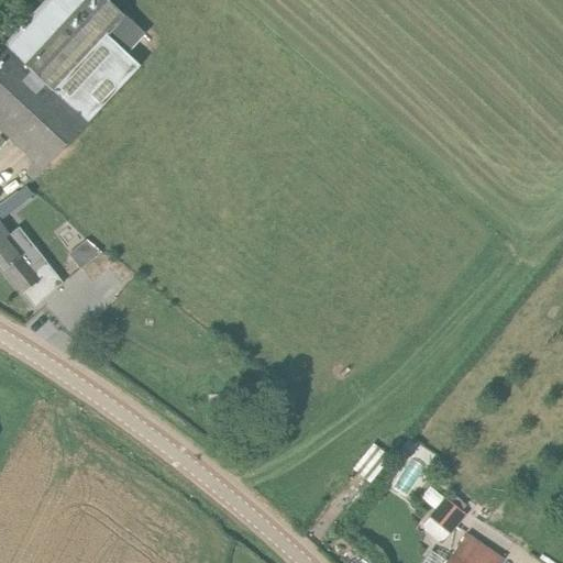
[(44,0),(0,48),(0,131),(43,169),(140,66),(107,35),(124,17),(107,0),(44,0)]
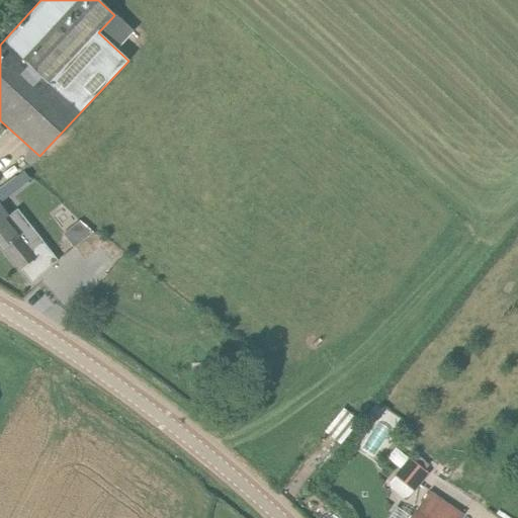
[(30,168),(40,157),(31,150),(23,161),(30,168)]
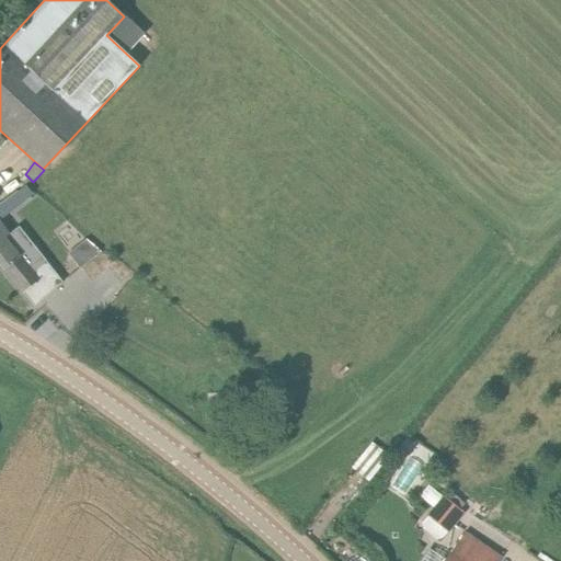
[(52,293),(63,283),(45,261),(35,270),(6,239),(11,235),(0,222),(0,264),(34,306),(52,293)]
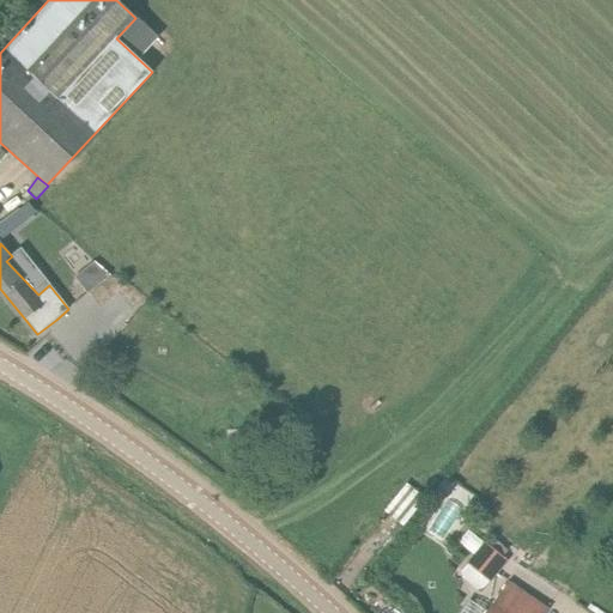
[(96,293),(111,280),(96,260),(93,262),(86,255),(72,267),(78,275),(96,293)]
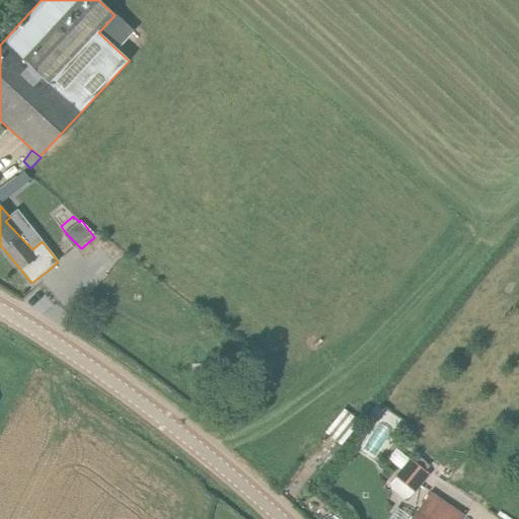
[(200,329),(206,335),(212,325),(206,320),(200,329)]
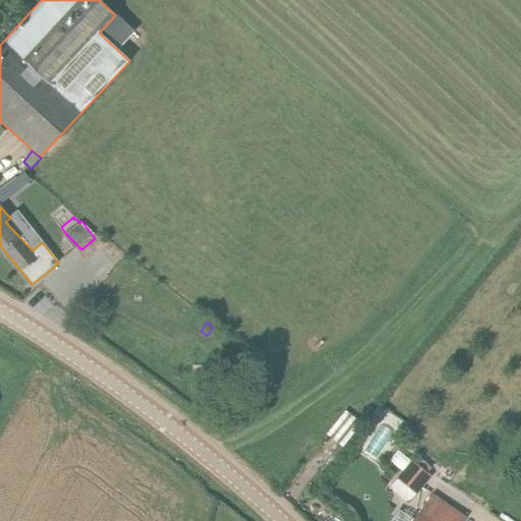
[(346,445),(351,438),(361,424),(362,423),(346,410),(326,435),(342,450),(346,445)]
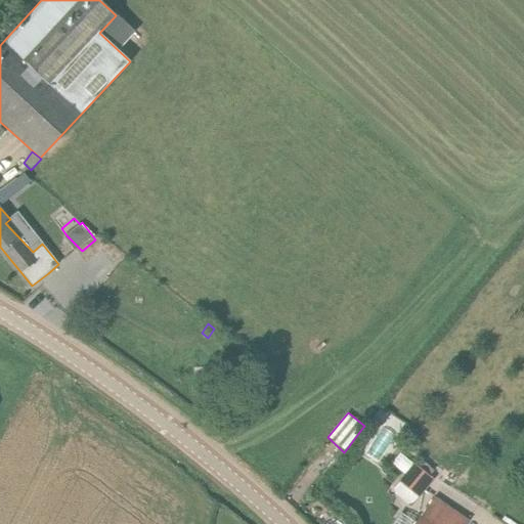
[(331,459),(336,463),(344,452),(339,448),(331,459)]
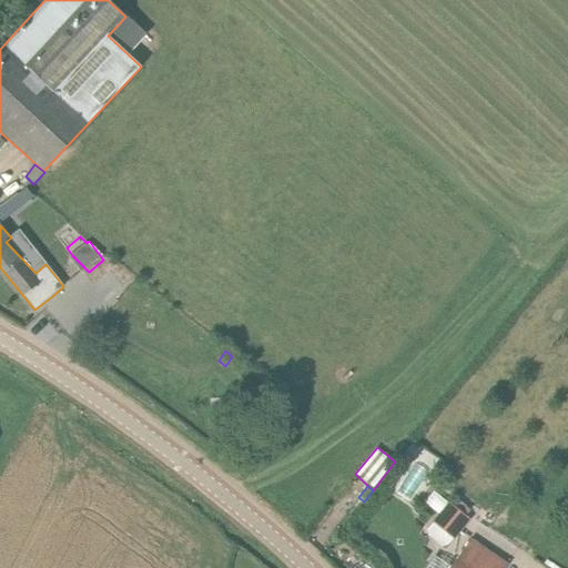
[(449,504),(448,501),(447,504),(434,520),(432,521),(454,539),(470,520),(466,517),(470,511),(454,498),(449,504)]
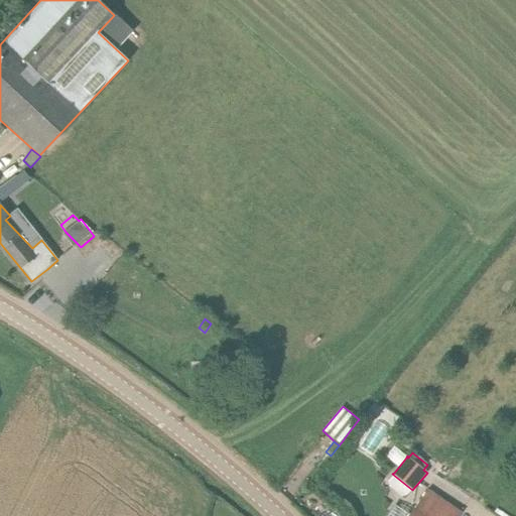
[(408,496),(412,490),(392,474),(389,479),(390,490),(398,497),(408,496)]
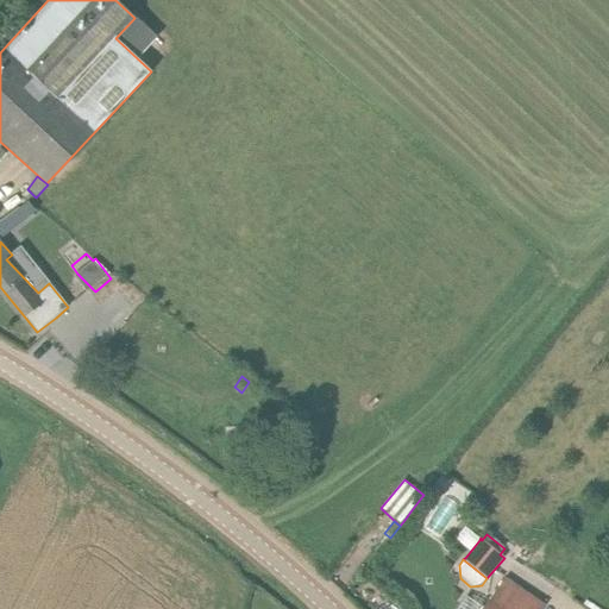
[(539,608),(544,604),(506,578),(491,600),(489,598),(483,608),(465,596),(456,608),(539,608)]
